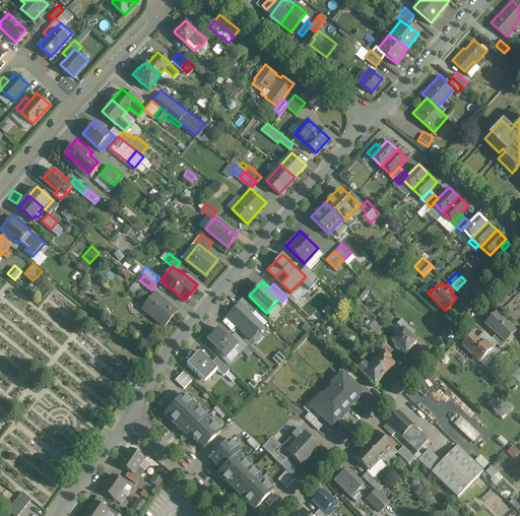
[(469,294),(464,288),(461,292),(466,297),(469,294)]
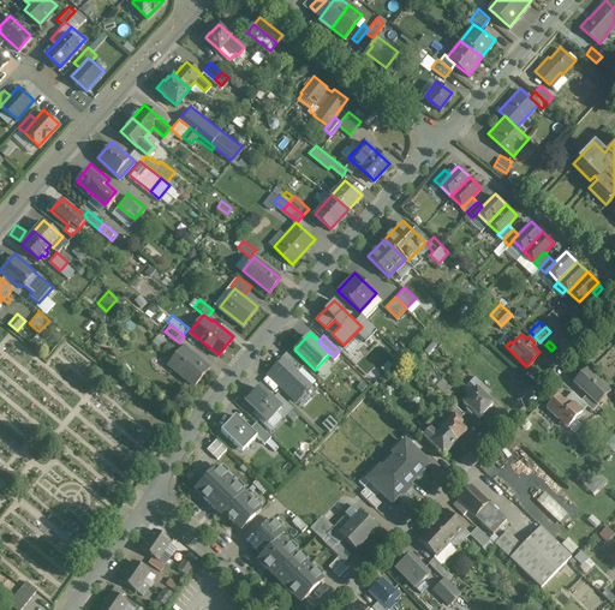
[(209,365),(184,345),(168,363),(195,384),(209,365)]
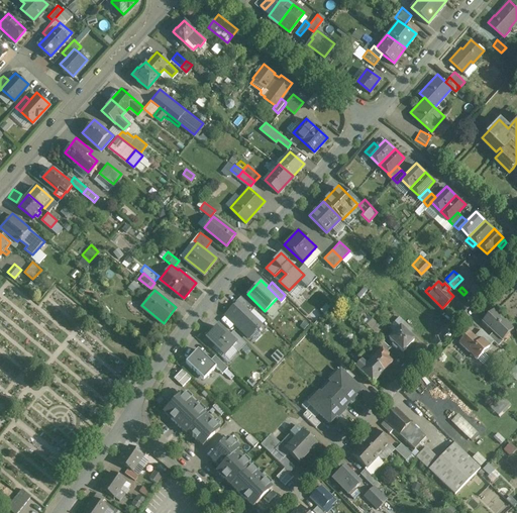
[(237,300),(224,313),(248,336),(262,323),(237,300)]
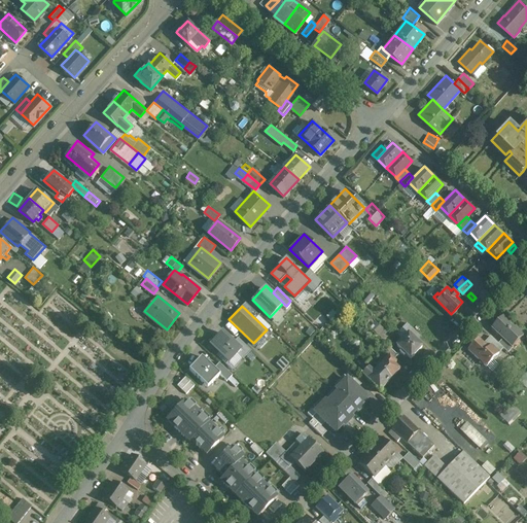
[(523,334),(502,314),(491,325),(502,337),(510,344),(510,343),(520,332),(522,334),(523,334)]
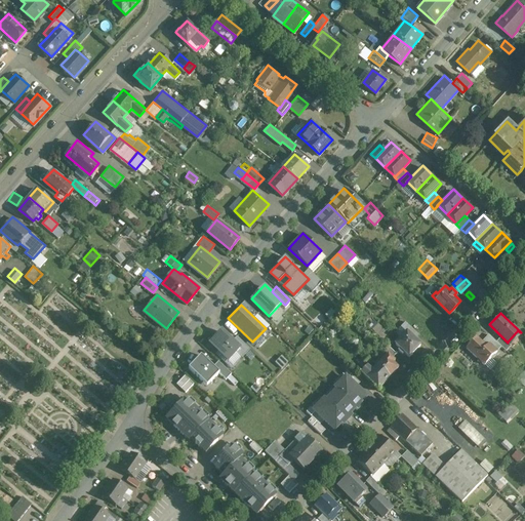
[(371,314),(367,318),(381,335),(387,331),(371,314)]
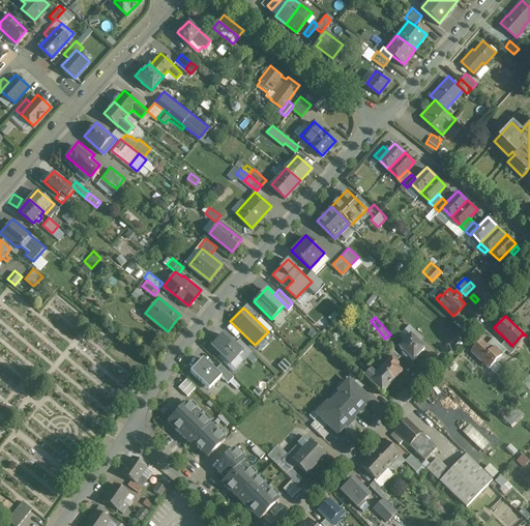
[(243,350),(223,331),(210,345),(231,363),(243,350)]
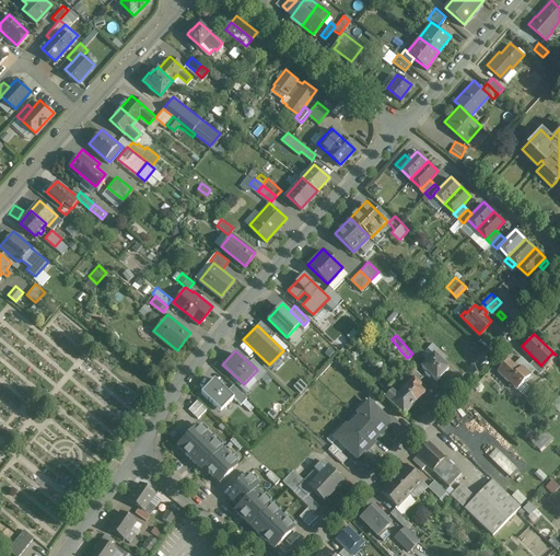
[(448,366),(433,352),(421,365),(427,370),(424,371),(429,375),(431,374),(436,379),(448,366)]
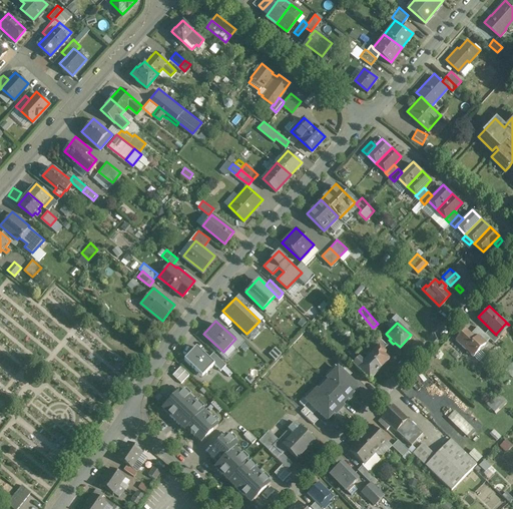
[(477,325),(470,332),(475,337),(478,334),(485,341),(490,337),(485,332),(477,325)]
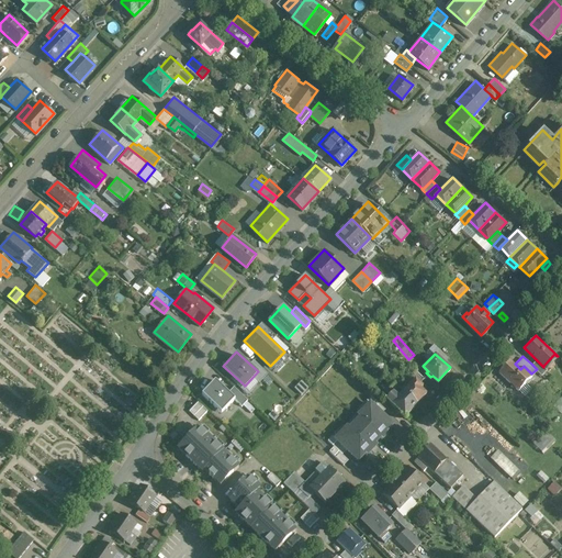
[(515,364),(509,358),(498,370),(510,381),(510,384),(514,384),(518,388),(531,374),(524,366),(520,369),(515,364)]
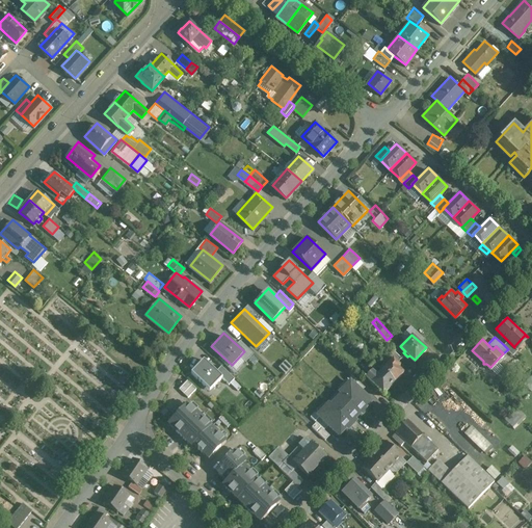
[(514,347),(507,340),(503,344),(508,349),(512,353),(517,348),(514,346),(514,347)]
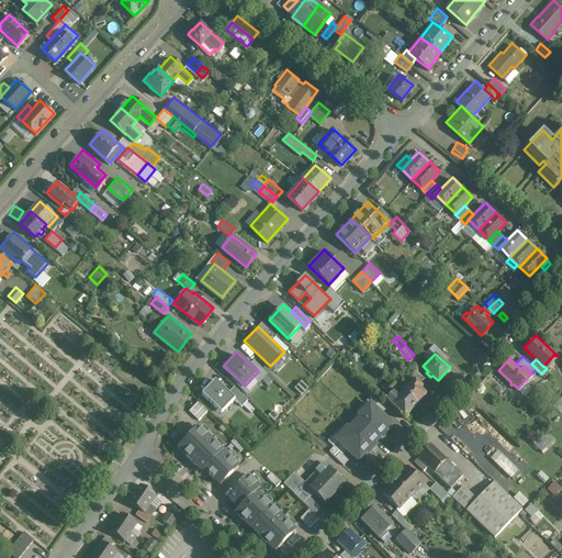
[(415,367),(409,372),(415,378),(419,381),(424,377),(415,367)]
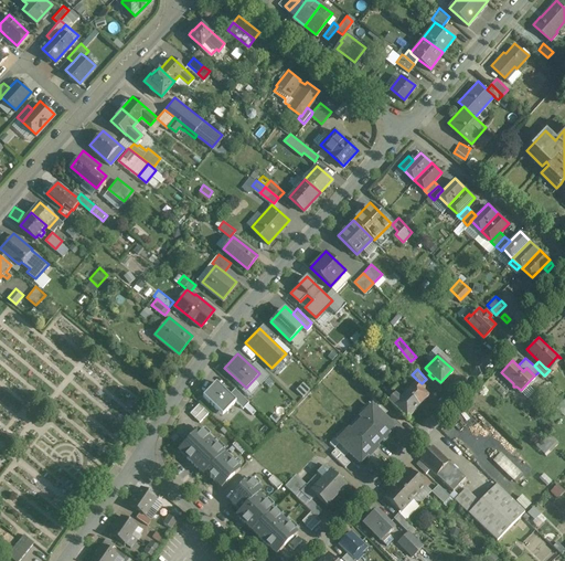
[(393,380),(385,388),(392,394),(400,385),(393,380)]
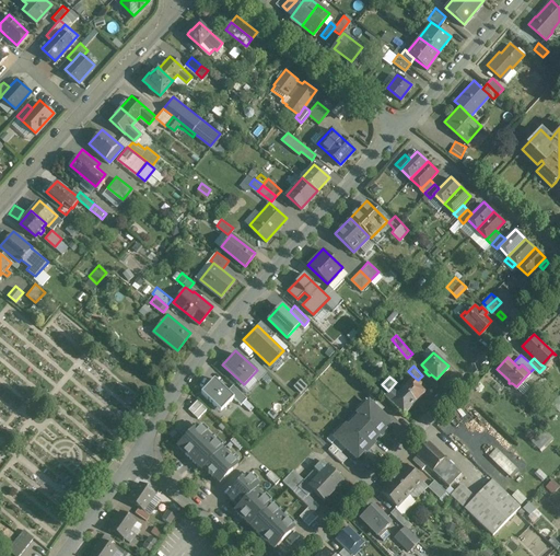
[(418,380),(413,377),(403,387),(416,401),(424,391),(419,385),(421,383),(418,380)]
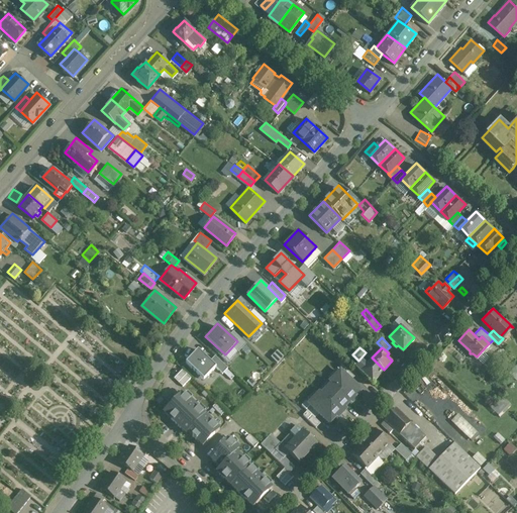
[(215,365),(198,348),(186,361),(203,377),(215,365)]
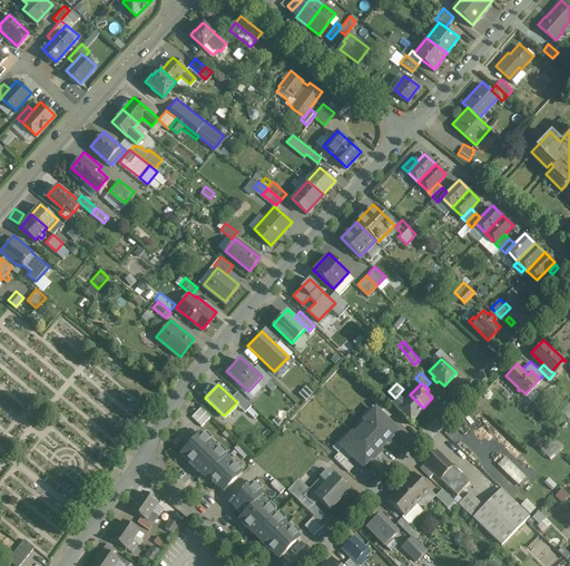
[(298,391),(305,397),(312,390),(305,384),(298,391)]
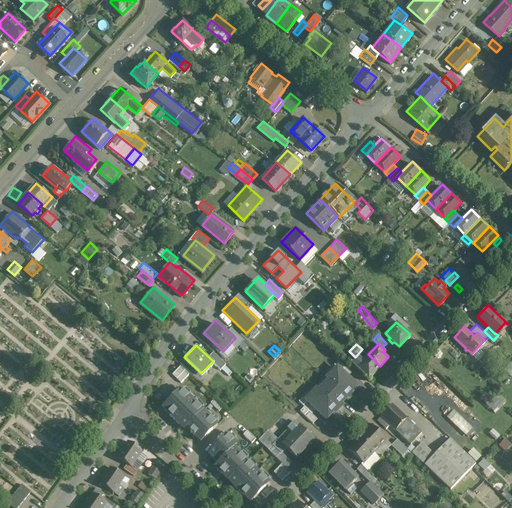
[(208,356),(220,368),(225,363),(213,351),(208,356)]
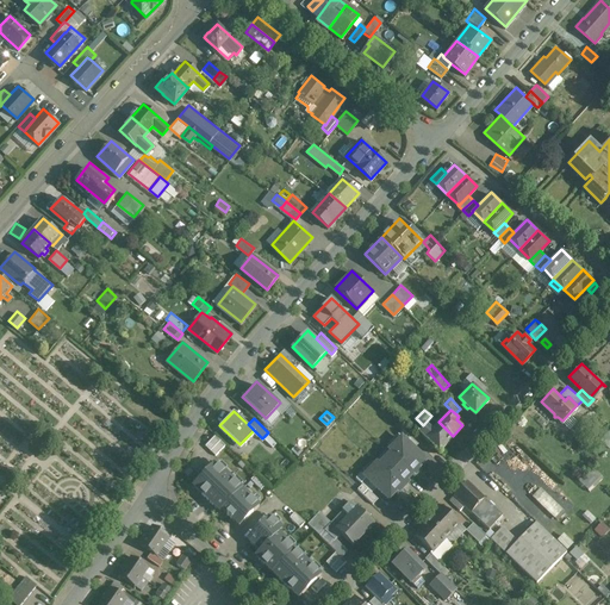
[(453,436),(439,422),(430,430),(428,426),(421,434),(439,450),(453,436)]
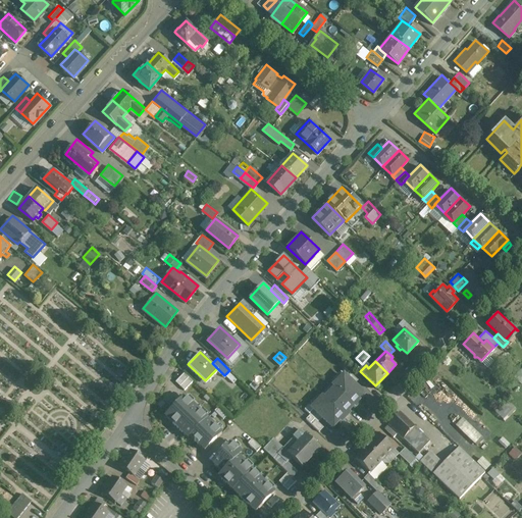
[(359,403),(368,394),(344,369),(333,381),(359,403)]
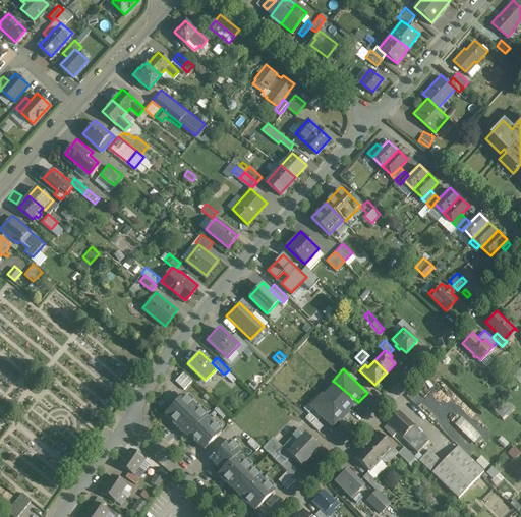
[(183,370),(174,379),(179,383),(187,375),(183,370)]
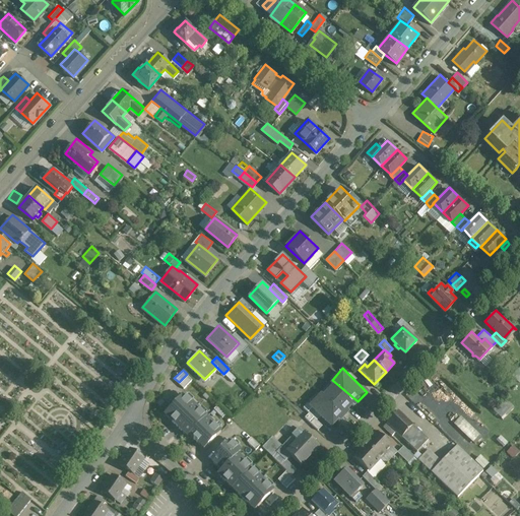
[(188,373),(180,382),(184,386),(192,377),(188,373)]
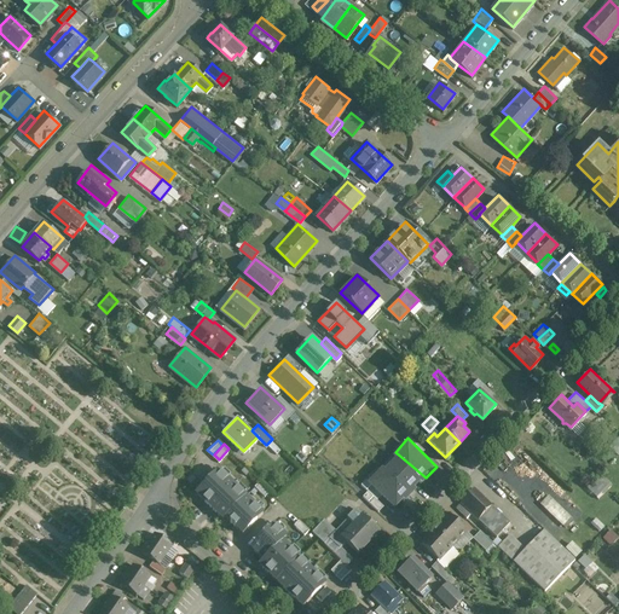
[(410,493),(426,478),(395,452),(381,465),(410,493)]
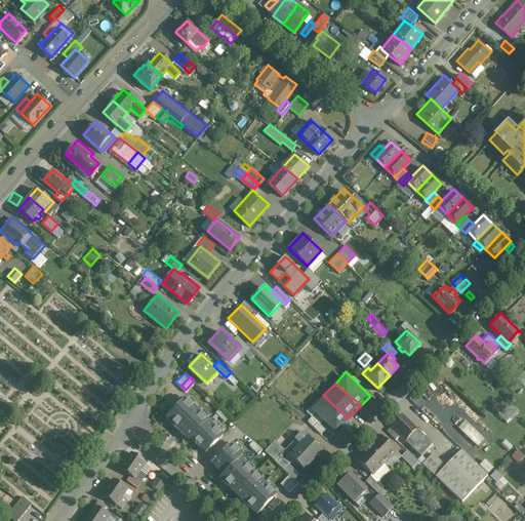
[(189,393),(166,415),(189,439),(211,415),(189,393)]
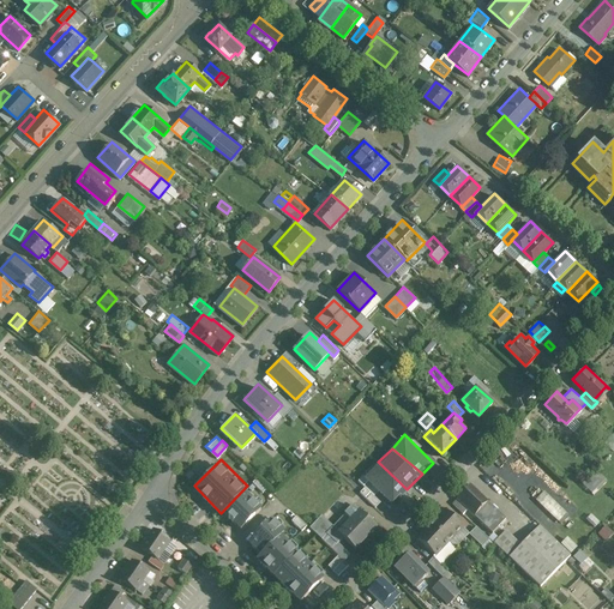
[(407,489),(378,462),(362,477),(392,502),(407,489)]
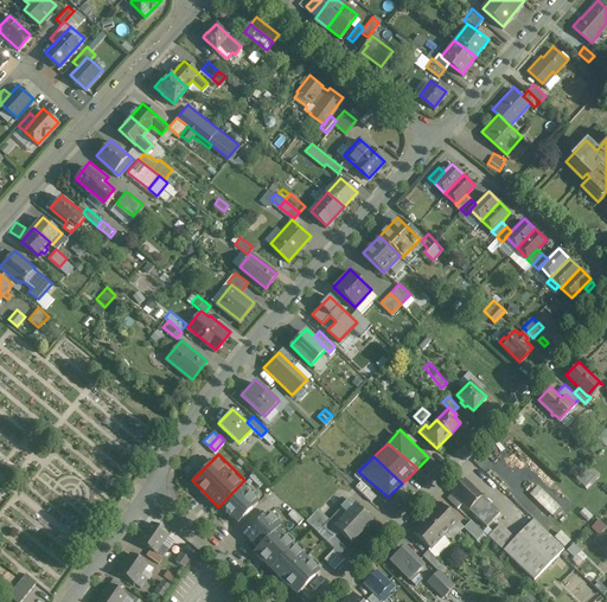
[(588,462),(576,475),(587,486),(600,473),(588,462)]
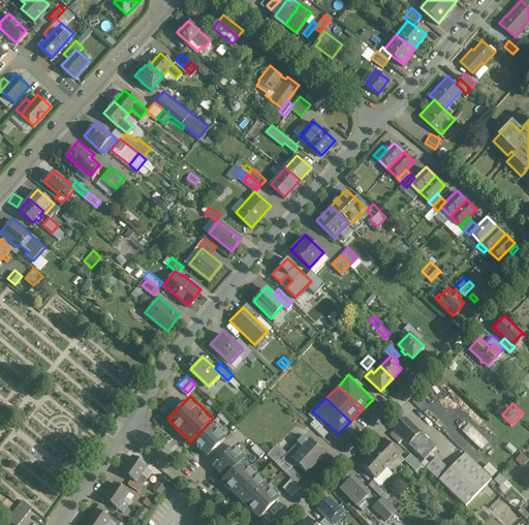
[(217,414),(226,423),(230,418),(221,409),(217,414)]
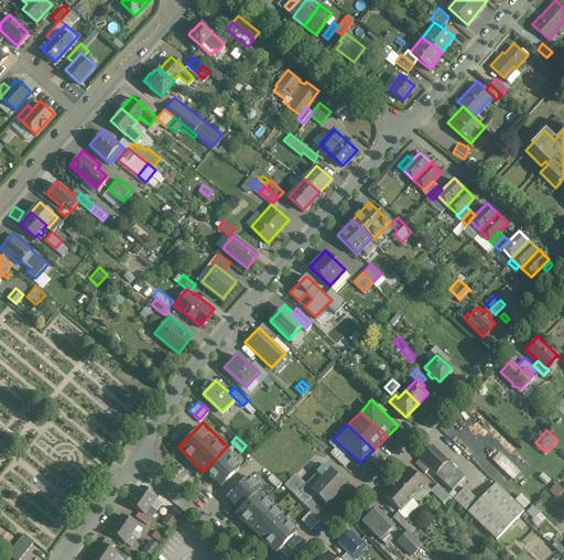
[(465,474),(432,443),(419,456),(429,465),(452,487),(465,474)]
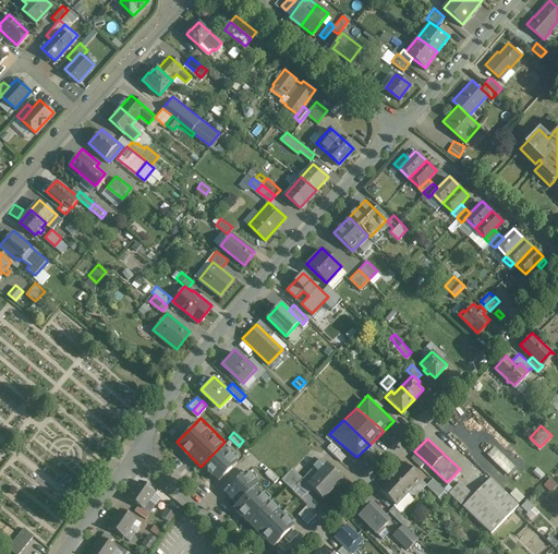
[(494,443),(487,450),(510,472),(518,465),(494,443)]
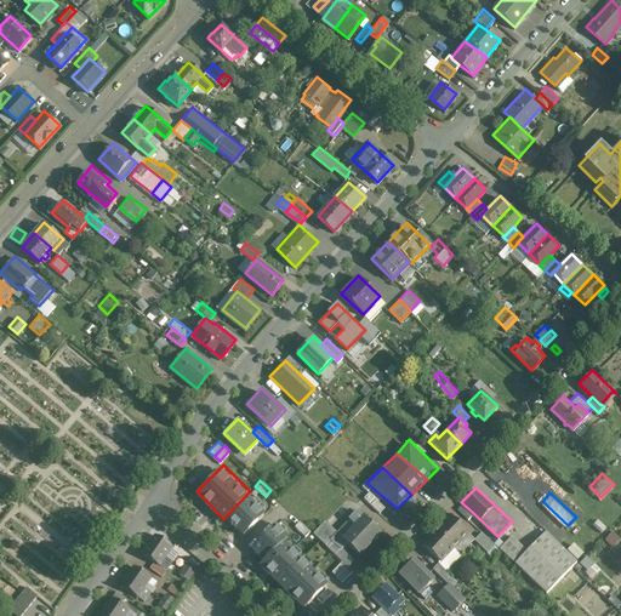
[(248,495),(226,517),(244,535),(266,512),(248,495)]
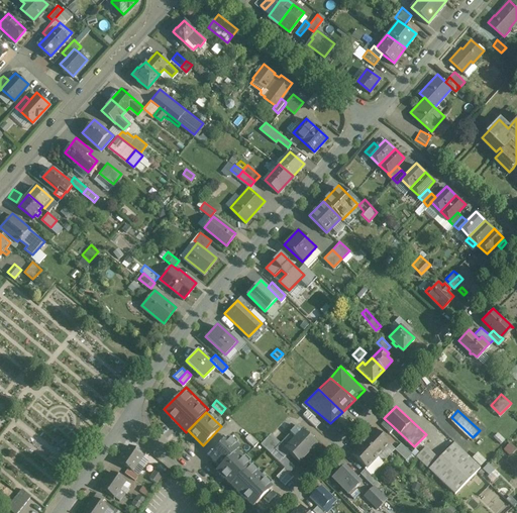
[(393,426),(384,418),(381,422),(390,430),(393,426)]
